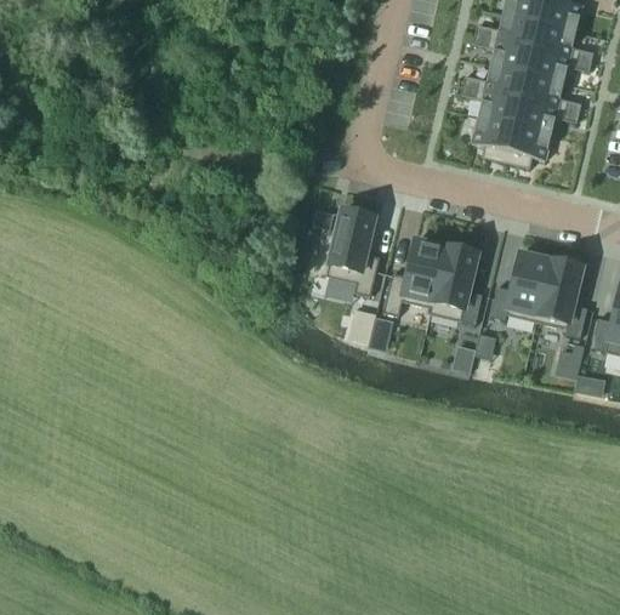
[(539,23),(544,0),(505,0),(502,13),(539,23)]
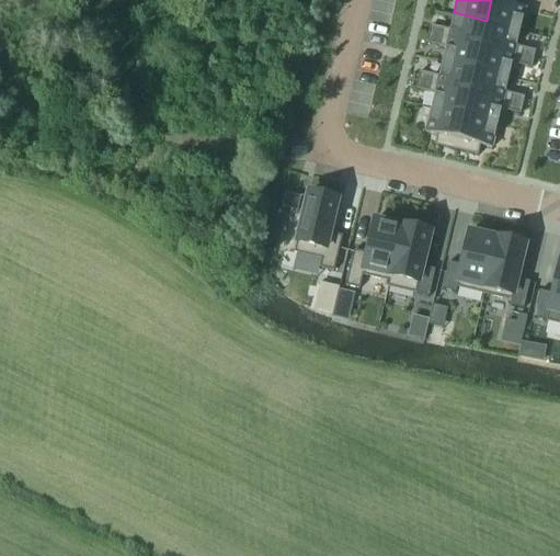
[(521,29),(526,4),(514,2),(514,0),(491,0),(487,21),(521,29)]
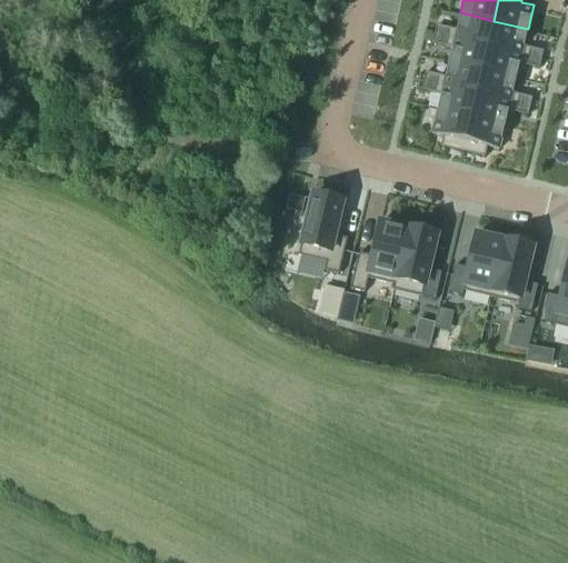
[(488,44),(494,21),(460,12),(456,27),(437,22),(435,31),(488,44)]
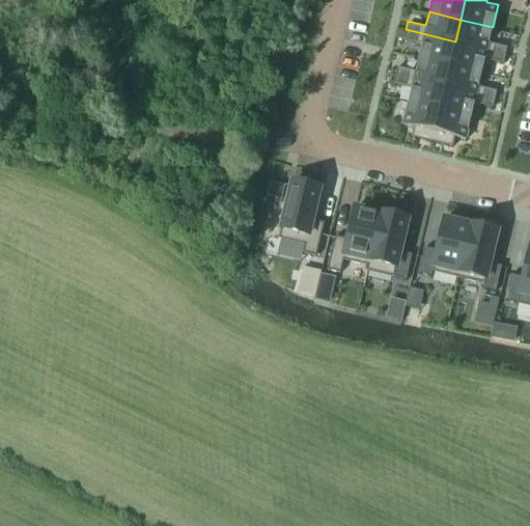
[(489,40),(493,27),(461,20),(455,42),(505,54),(507,45),(489,40)]
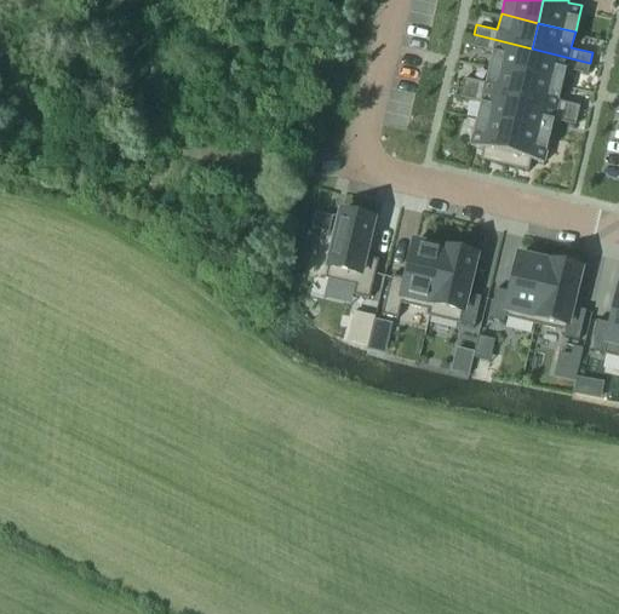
[(526,74),(532,49),(474,34),(471,45),(493,50),(488,66),(526,74)]
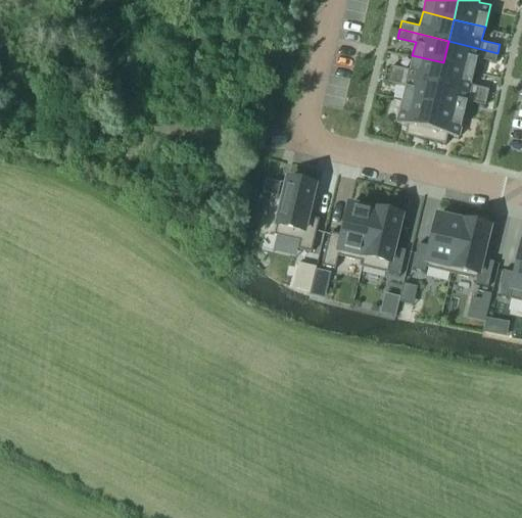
[(495,61),(497,53),(448,41),(443,62),(474,69),(478,56),(495,61)]
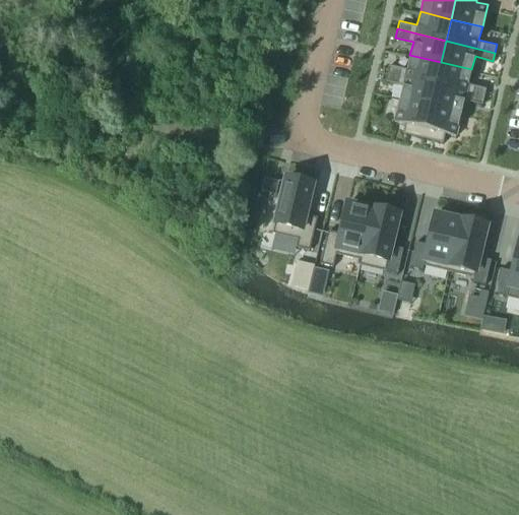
[(436,83),(441,62),(409,55),(406,68),(389,63),(387,71),(436,83)]
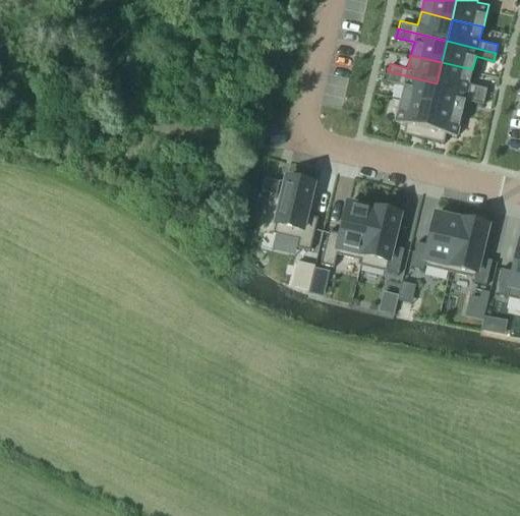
[(469,82),(472,69),(442,62),(437,83),(485,95),(487,87),(469,82)]
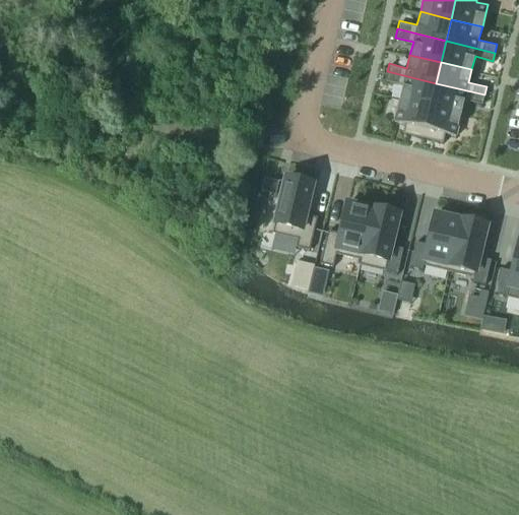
[(431,105),(436,83),(387,71),(385,80),(402,84),(399,97),(431,105)]
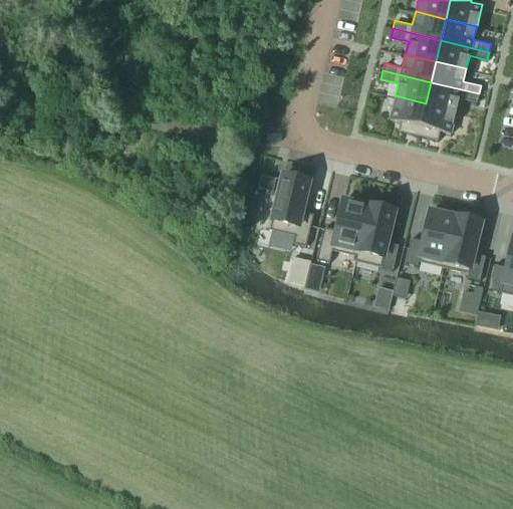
[(456,110),(460,97),(477,102),(479,93),(431,82),(426,103),(456,110)]
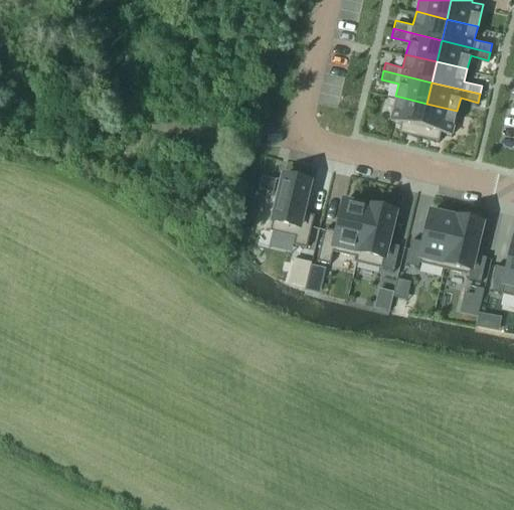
[(418,136),(426,104),(395,96),(390,119),(401,121),(399,131),(418,136)]
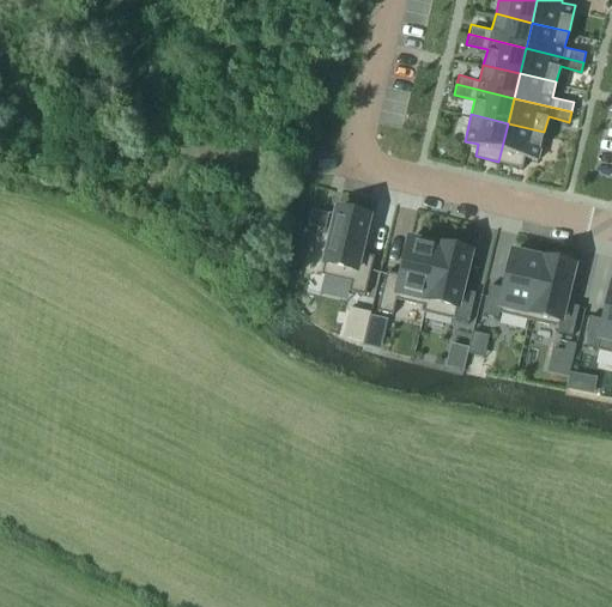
[(538,158),(544,132),(508,123),(498,162),(522,167),(525,156),(538,158)]
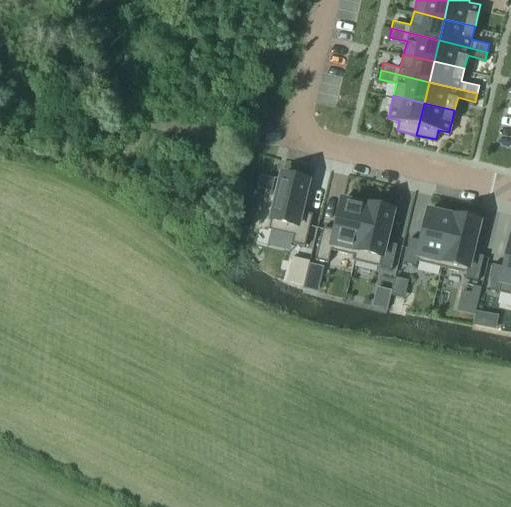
[(282,173),(269,228),(294,234),(292,241),(305,244),(313,212),(301,209),(308,179),(304,178),(305,174),(287,170),(286,174),(282,173)]
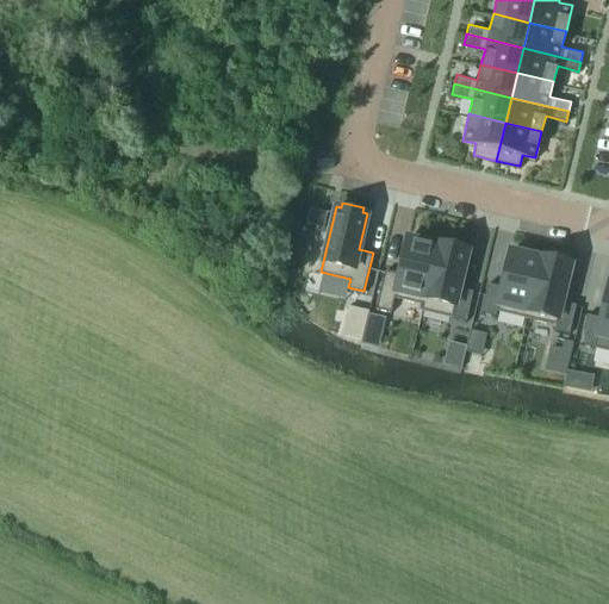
[(327,209),(317,206),(310,205),(306,220),(314,222),(323,224),(327,209)]
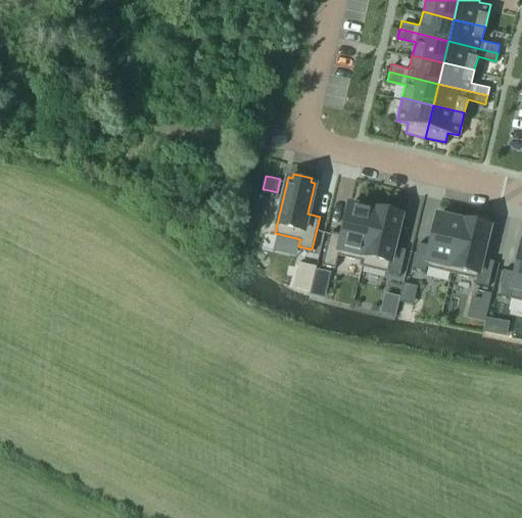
[(362,265),(376,207),(375,207),(374,208),(349,202),(342,233),(330,230),(322,264),(335,267),(338,253),(362,260),(361,264),(362,265)]
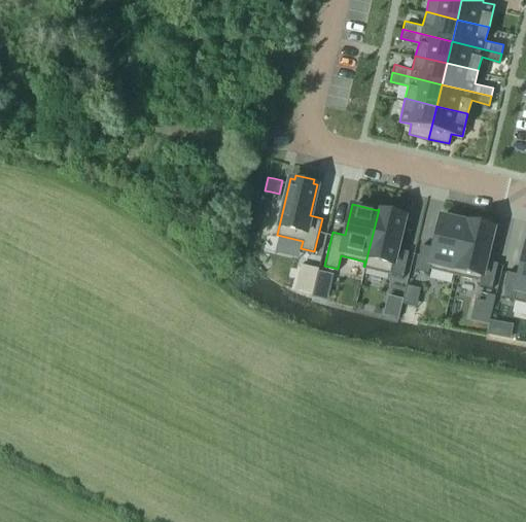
[(409,250),(397,247),(405,215),(379,209),(364,267),(402,276),(409,250)]
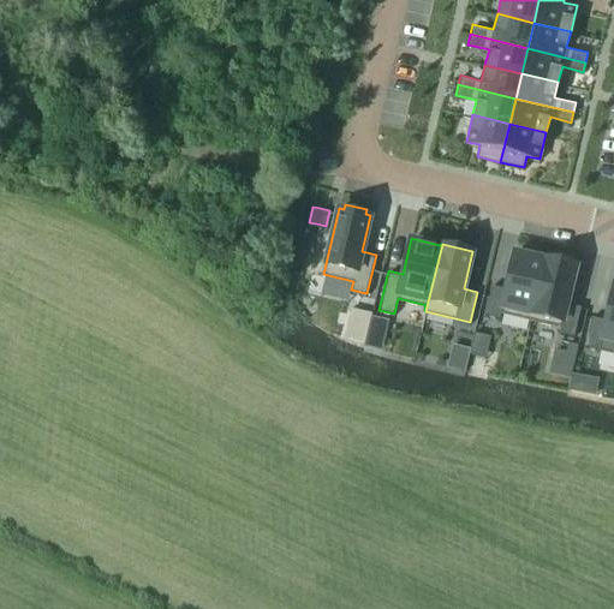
[(531,318),(546,257),(544,257),(544,258),(514,251),(506,287),(492,284),(484,314),(499,317),(501,311),(531,318)]
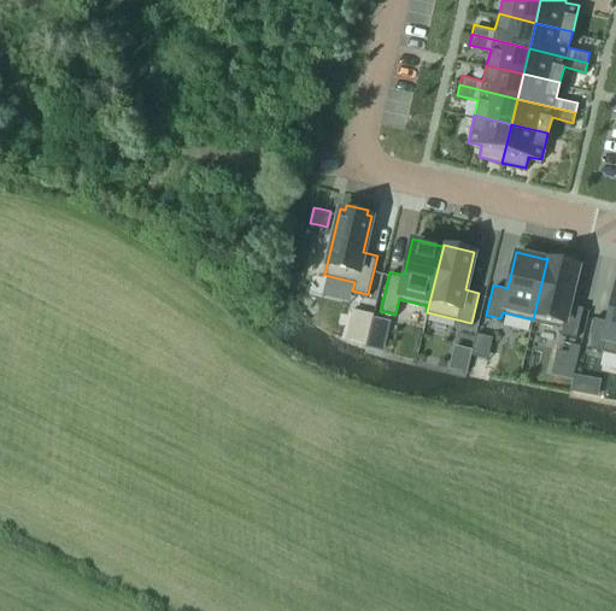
[(576,336),(584,306),(569,303),(578,265),(547,258),(533,319),(562,327),(561,333),(576,336)]
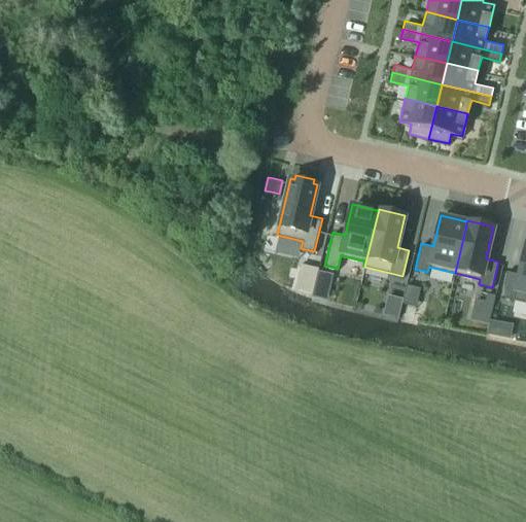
[(506,270),(500,296),(525,302),(525,246),(519,273),(506,270)]
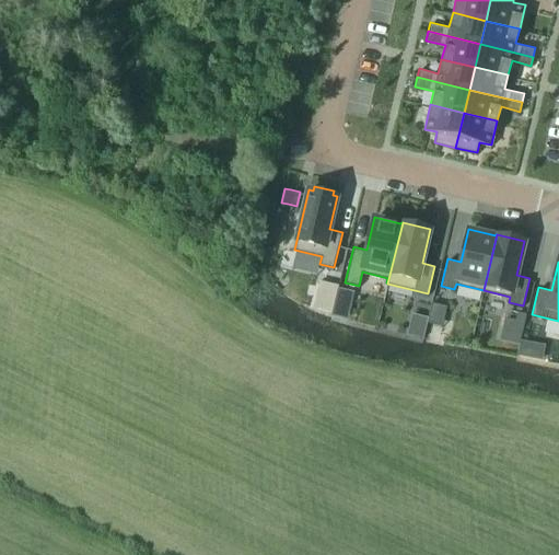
[(346,300),(348,289),(338,286),(336,298),(346,300)]
